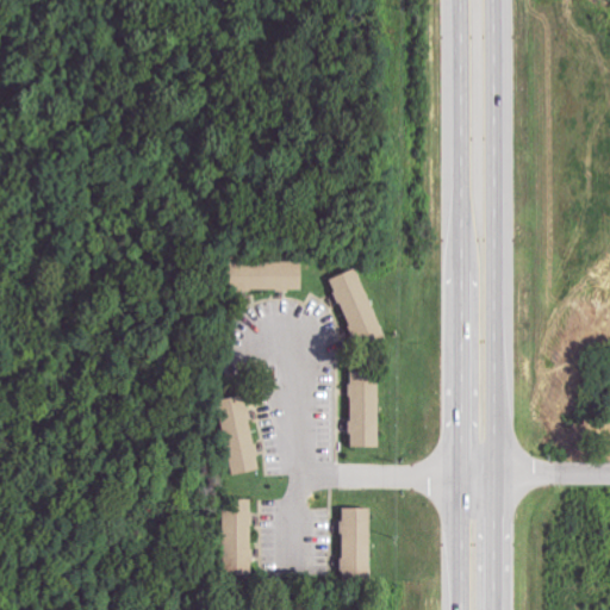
[(225,263),(226,291),(300,290),(299,261),(225,263)]
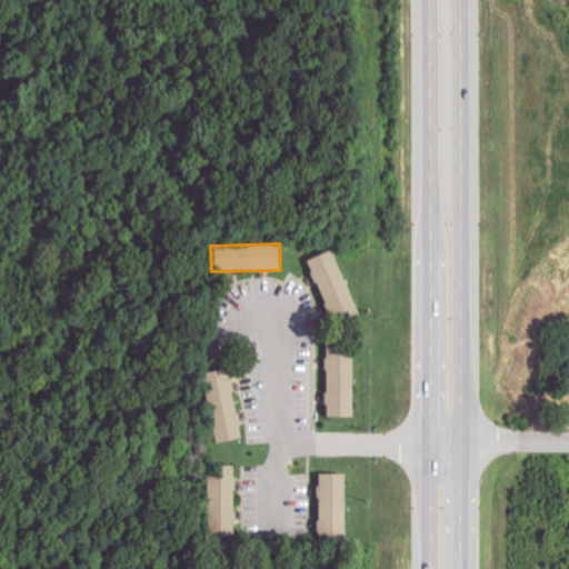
[(307,260),(328,315),(336,311),(340,322),(359,315),(332,249),(307,260)]
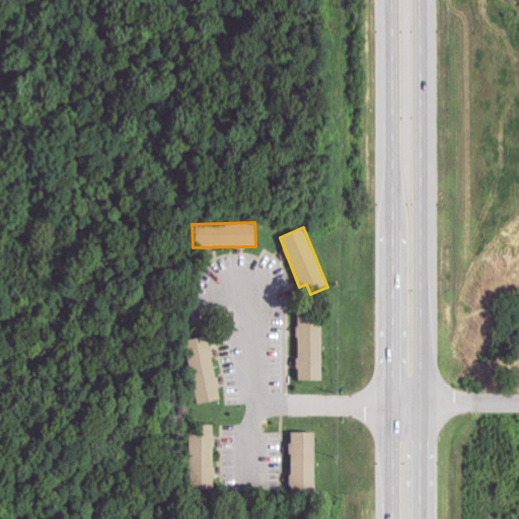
[(322,316),(297,315),(296,381),(320,381),(322,316)]
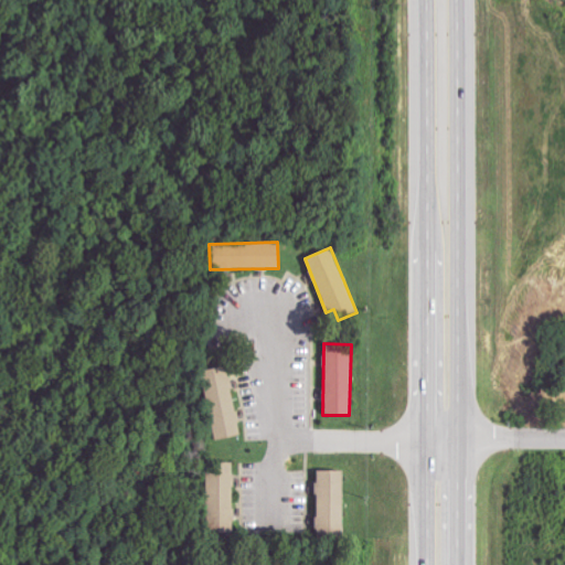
[(240,437),(231,366),(205,370),(214,439),(240,437)]
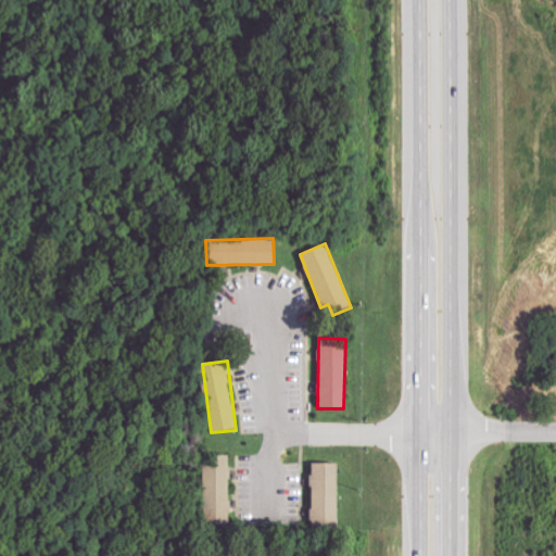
[(202,453),(228,453),(228,525),(202,525),(202,453)]
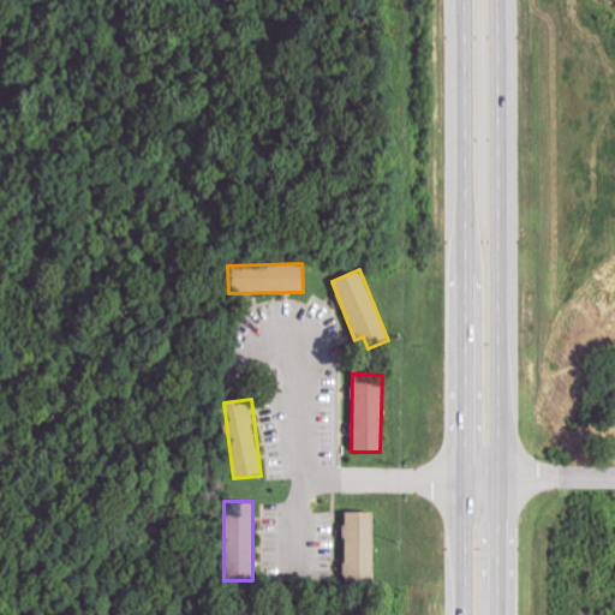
[(345,583),(374,583),(372,513),(344,513),(345,583)]
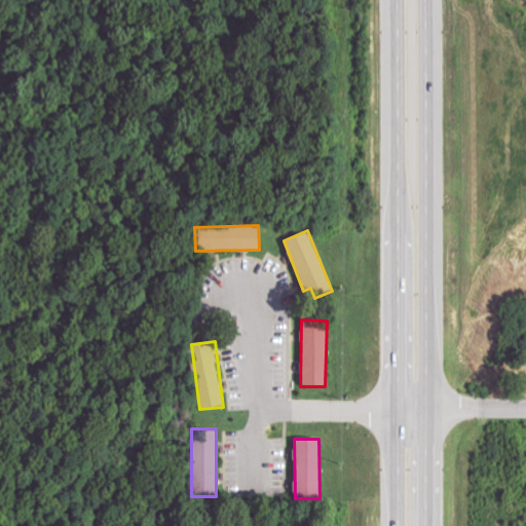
All buildings are outlined.
